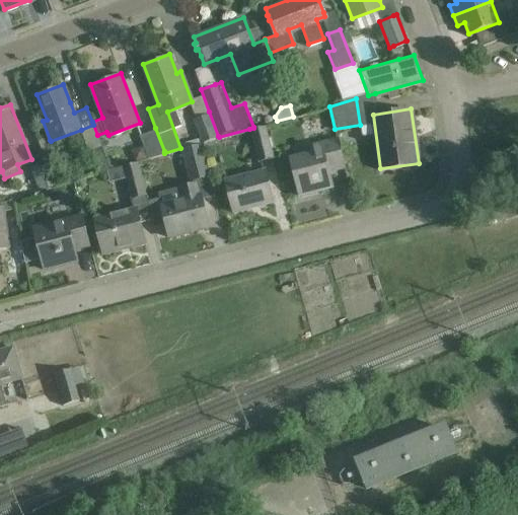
[(195,117),(193,119),(202,142),(219,137),(218,136),(209,112),(195,117)]
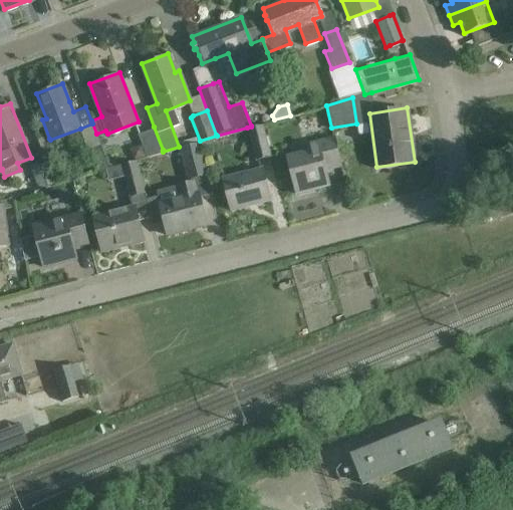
[(270,154),(262,123),(251,125),(251,126),(247,128),(255,158),(270,154)]
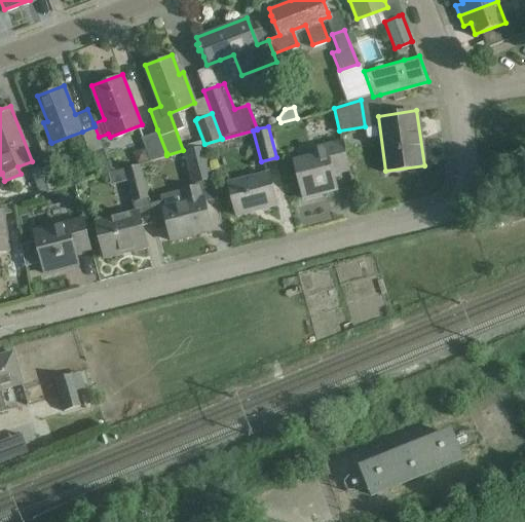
[(166,154),(166,153),(157,129),(142,136),(150,159),(166,154)]
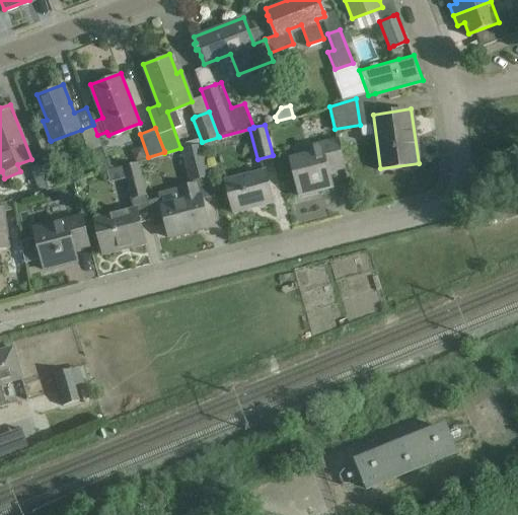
[(344,165),(336,135),(310,142),(312,151),(290,157),(299,194),(331,186),(327,169),(344,165)]
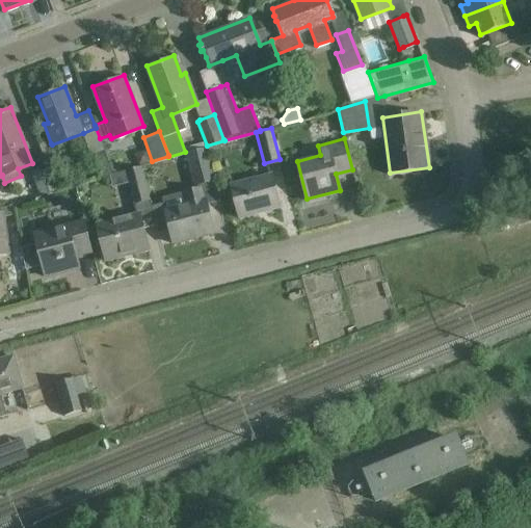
[(214,178),(206,146),(187,152),(195,183),(214,178)]
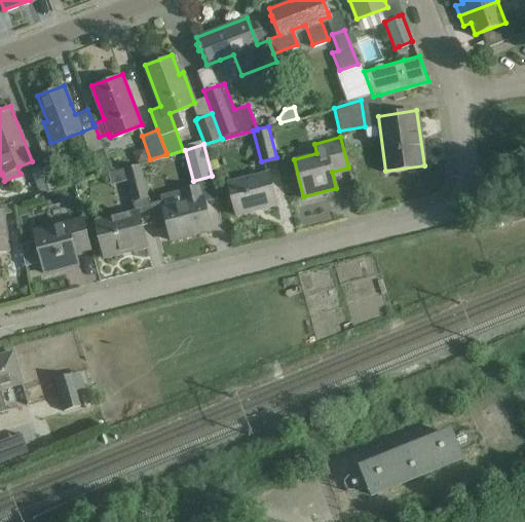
[(105,154),(102,146),(90,150),(99,174),(106,172),(111,171),(105,154)]
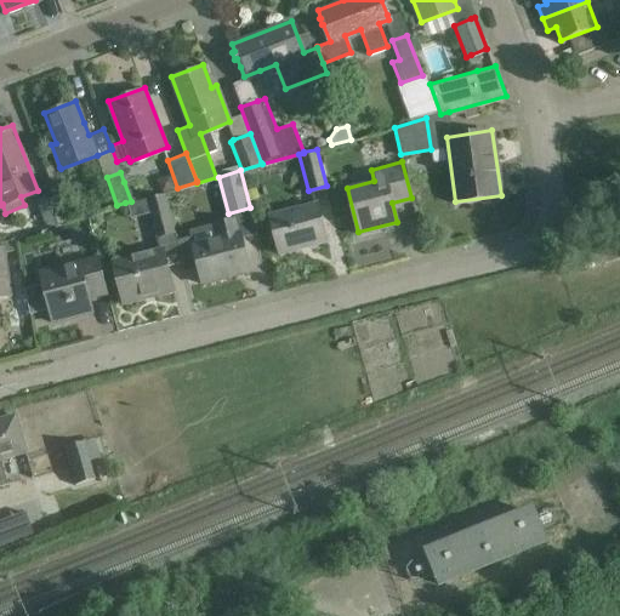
[(60,204),(55,192),(35,199),(46,226),(55,223),(66,218),(60,204)]
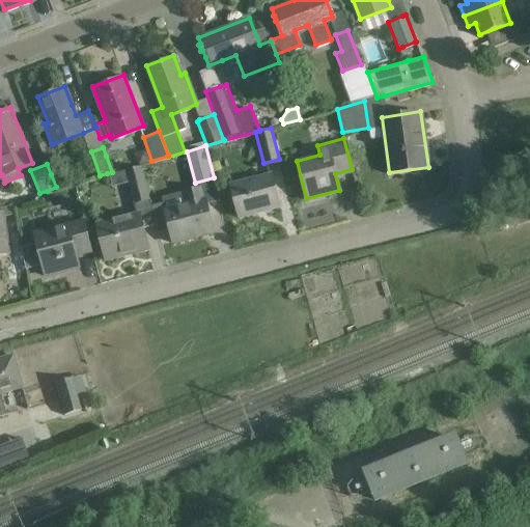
[(141,164),(126,168),(133,200),(134,202),(149,198),(148,196),(141,164)]
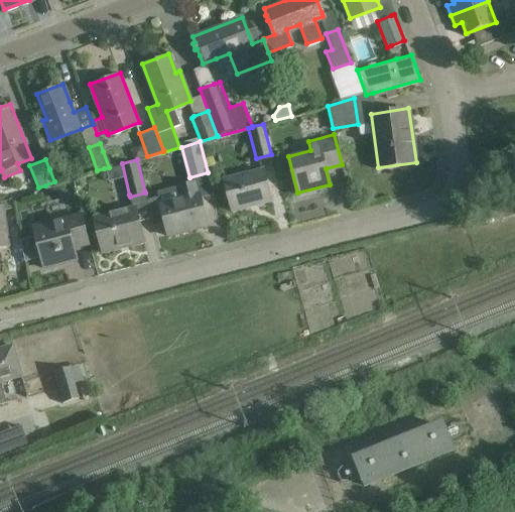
[(271,200),(263,167),(224,177),(232,210),(271,200)]
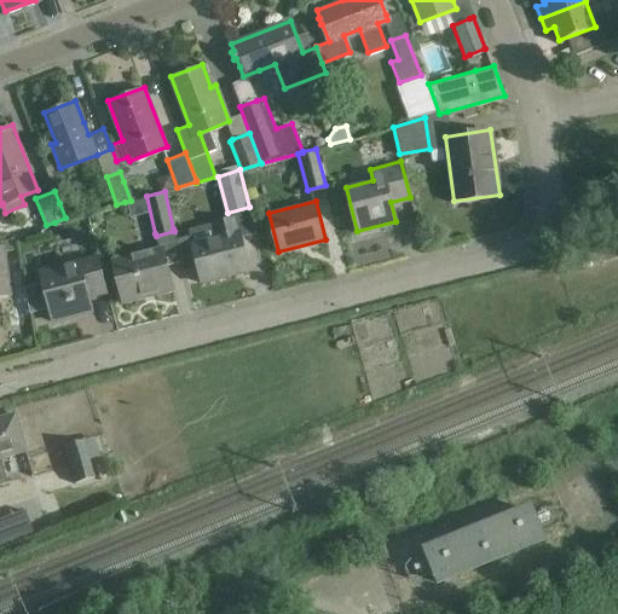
[(175,238),(183,267),(197,264),(201,281),(248,268),(238,231),(237,232),(234,218),(214,222),(218,236),(194,243),(191,235),(175,238)]
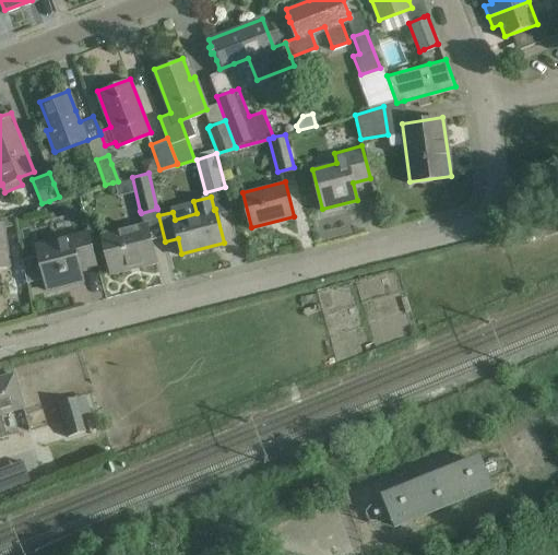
[(0,222),(0,266),(8,264),(3,236),(1,226),(14,223),(12,214),(1,216),(2,221),(0,222)]
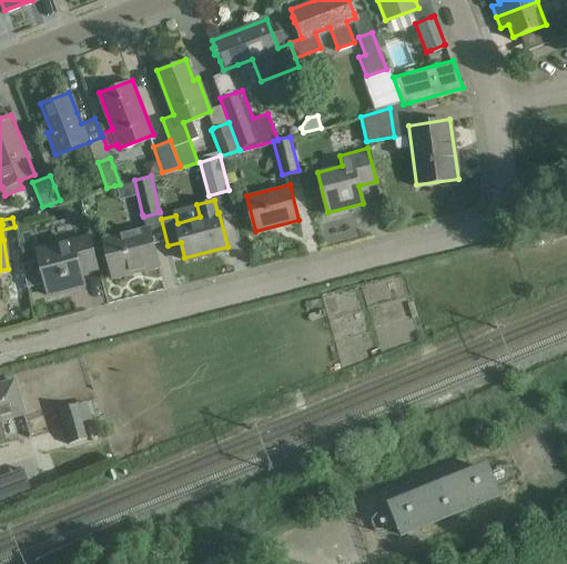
[(149,227),(103,239),(108,254),(113,277),(158,264),(153,243),(152,242),(149,227)]
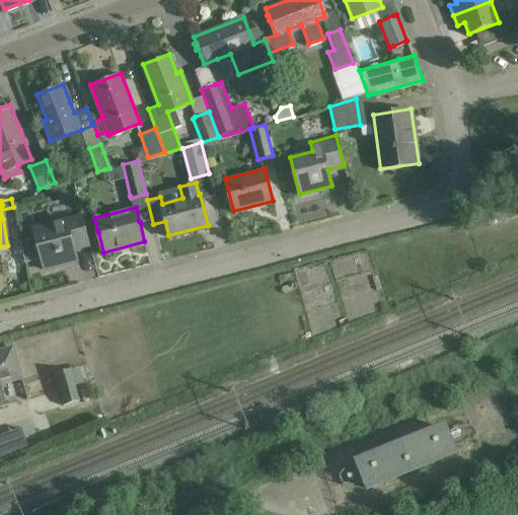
[(35,237),(21,241),(26,261),(41,256),(44,268),(76,260),(73,247),(89,243),(84,224),(81,214),(50,222),(51,230),(35,234),(35,237)]
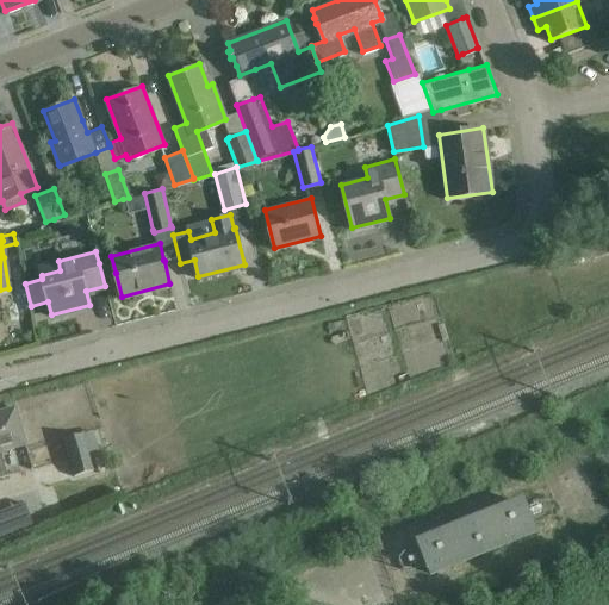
[(0,449),(23,442),(12,405),(0,407),(0,474),(5,473),(0,457),(0,449)]
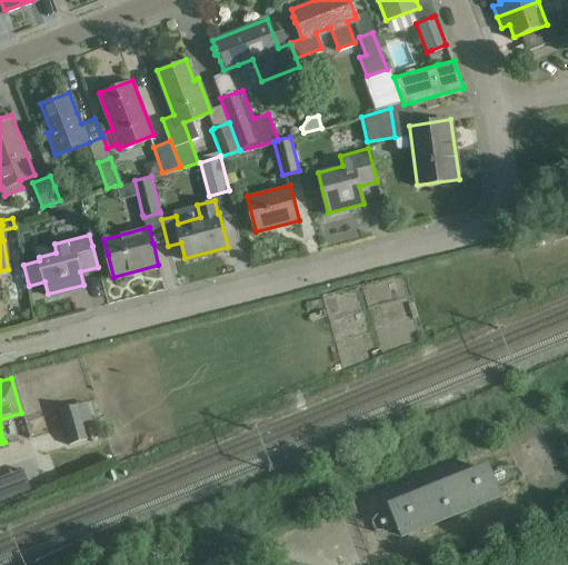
[(86,419),(81,402),(75,403),(57,408),(68,443),(85,437),(80,420),(86,419)]
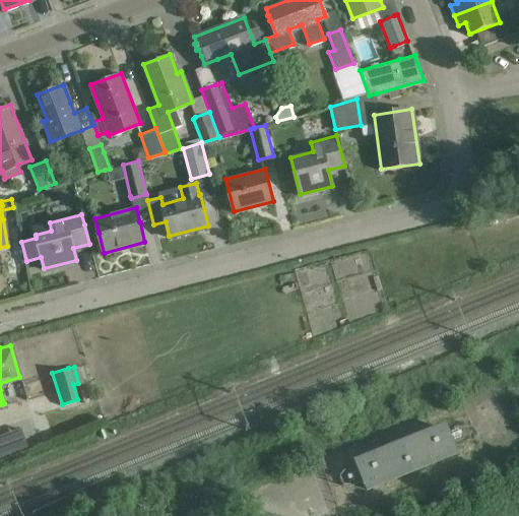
[(0,457),(31,446),(24,426),(0,434),(0,457)]
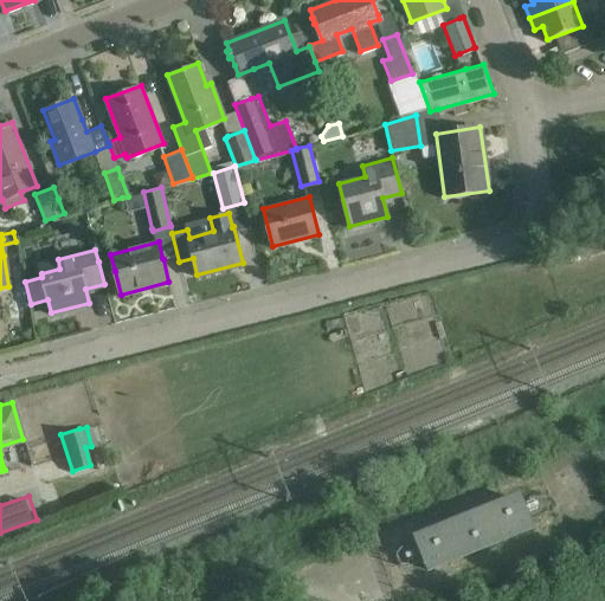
[(526,525),(514,496),(413,536),(425,567),(526,525)]
